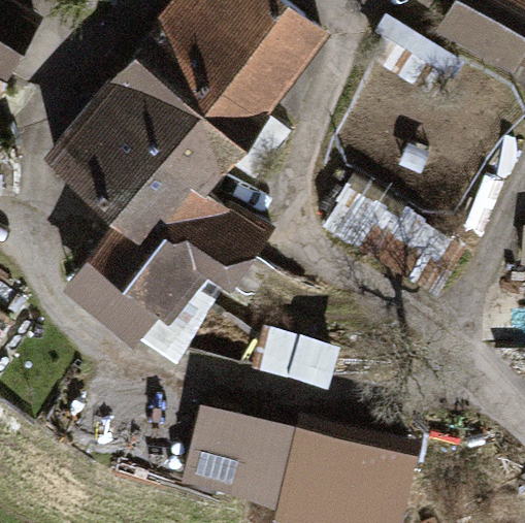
[(40,17),(12,0),(0,0),(0,75),(8,79),(40,17)]
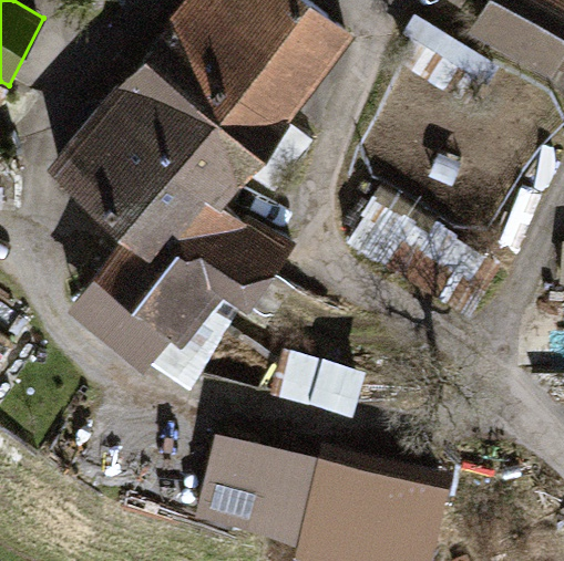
[(356,34),(310,0),(184,0),(44,167),(122,232),(63,300),(64,312),(152,381),(160,366),(188,388),(243,305),(252,312),(297,246),(248,216),(245,219),(225,203),(356,34)]
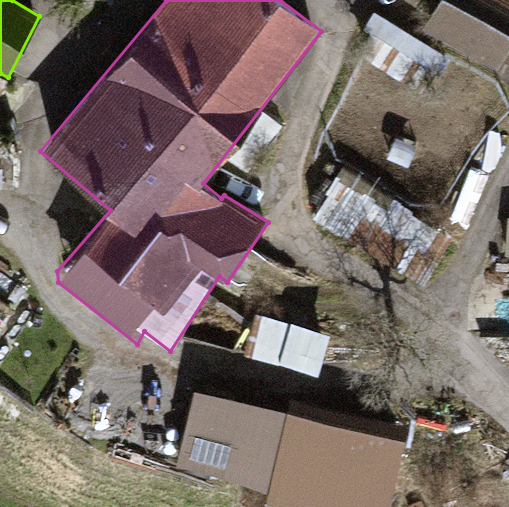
[(508,0),(437,0),(421,28),(500,66),(505,59),(508,51),(508,0)]
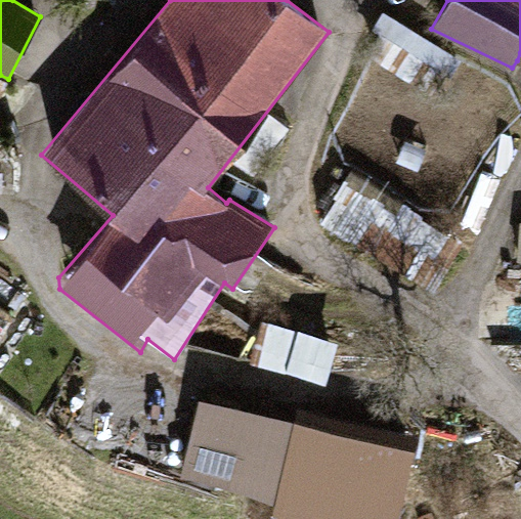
[(352,174),(319,224),(430,293),(462,243),(352,174)]
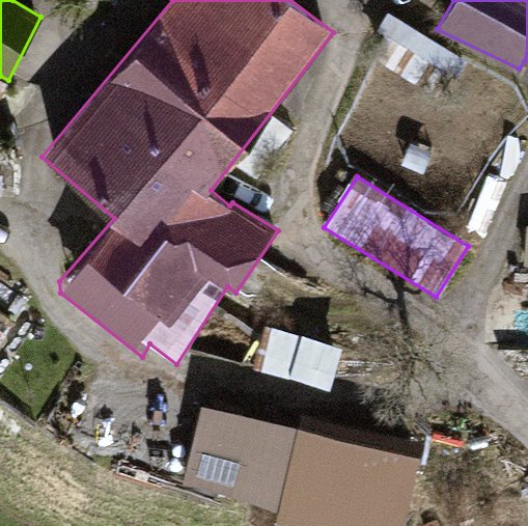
[(333,386),(339,344),(271,333),(264,374),(333,386)]
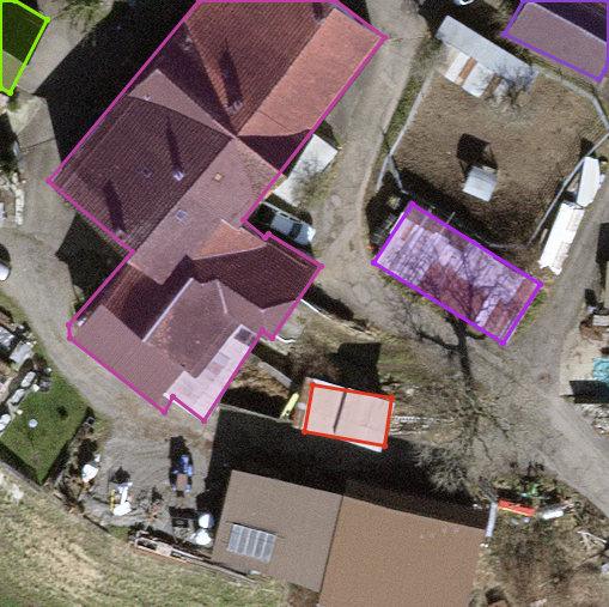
[(343,496),(233,471),(211,563),(321,587),(317,602),(336,606),(468,606),(491,513),(347,478),(343,496)]
